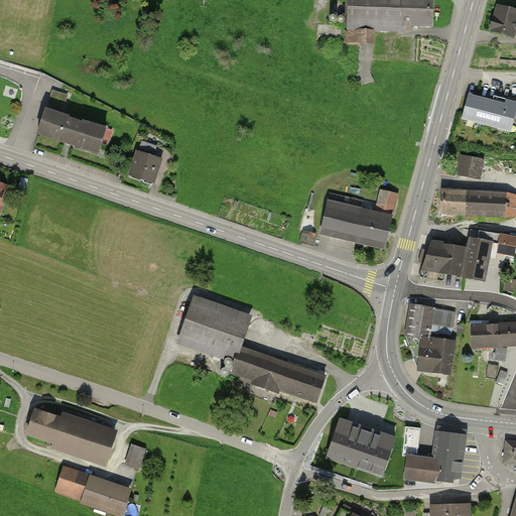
[(349,0),(348,42),(372,43),(373,29),(402,30),(402,24),(432,25),(432,0),(349,0)]
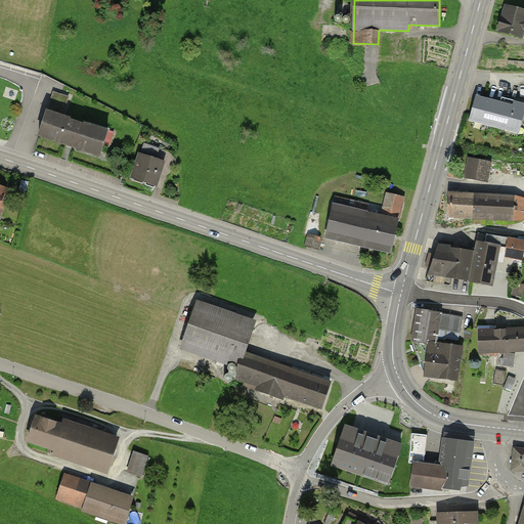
[(523,13),(494,6),(487,32),(519,41),(523,22),(523,13)]
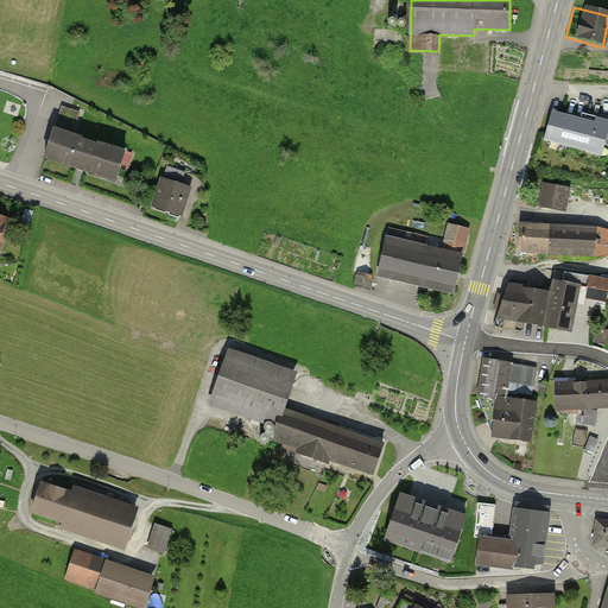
[(63,107),(46,157),(116,181),(125,154),(71,137),(80,112),(63,107)]
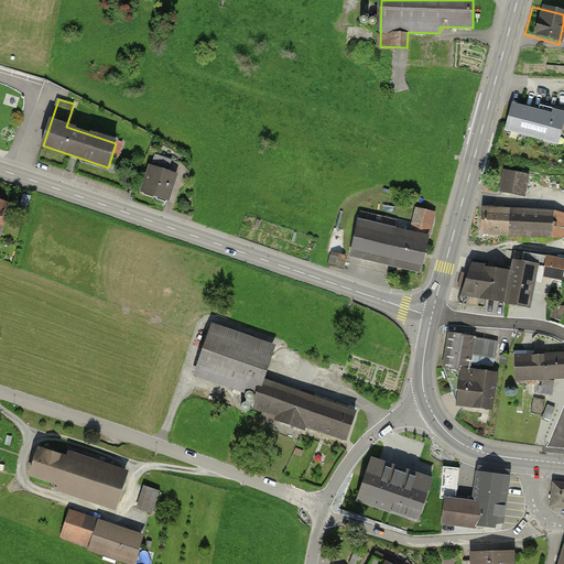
[(559,118),(512,105),(505,131),(551,144),(559,118)]
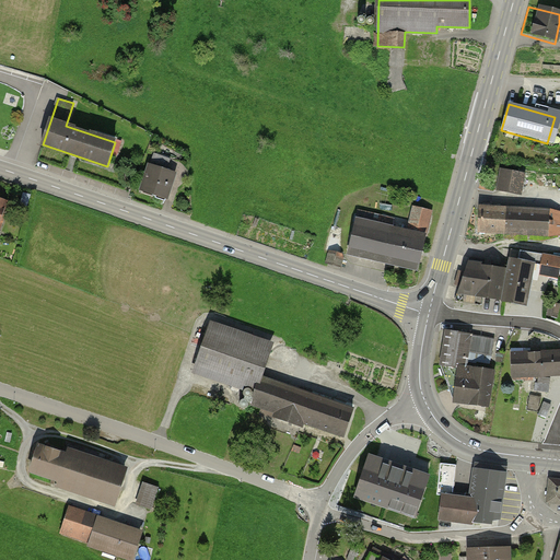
[(171,159),(154,154),(143,189),(166,197),(174,174),(166,172),(171,159)]
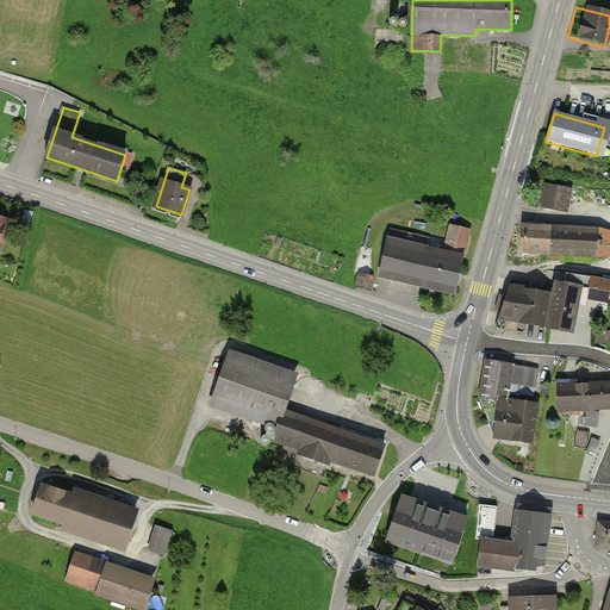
[(571,190),(542,185),(537,207),(567,212),(571,190)]
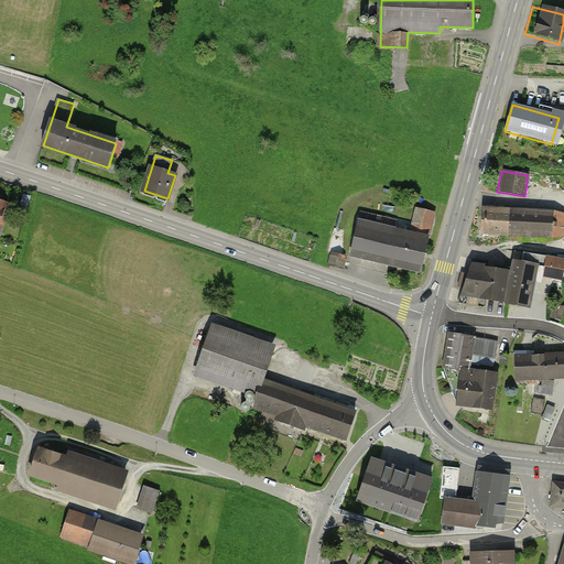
[(551,210),(479,206),(478,234),(550,237),(551,215),(551,210)]
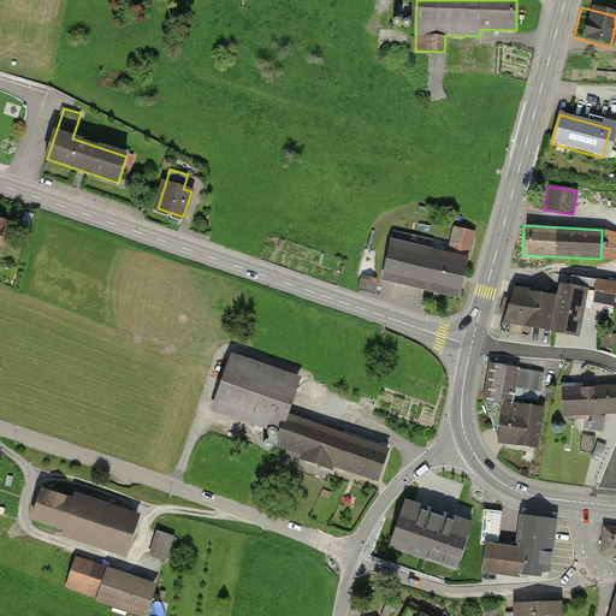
[(472,260),(478,232),(452,226),(446,254),(472,260)]
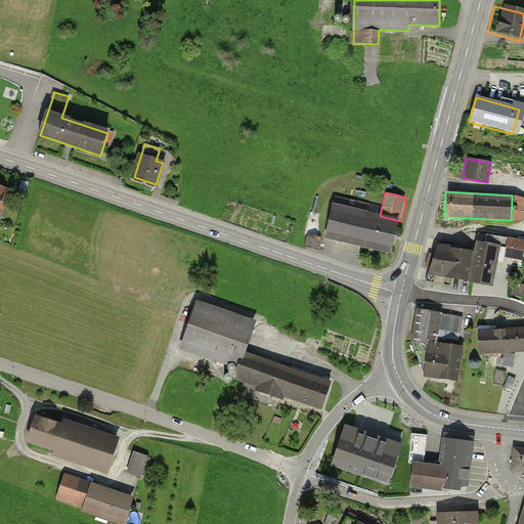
[(523,200),(512,200),(511,220),(523,220),(523,200)]
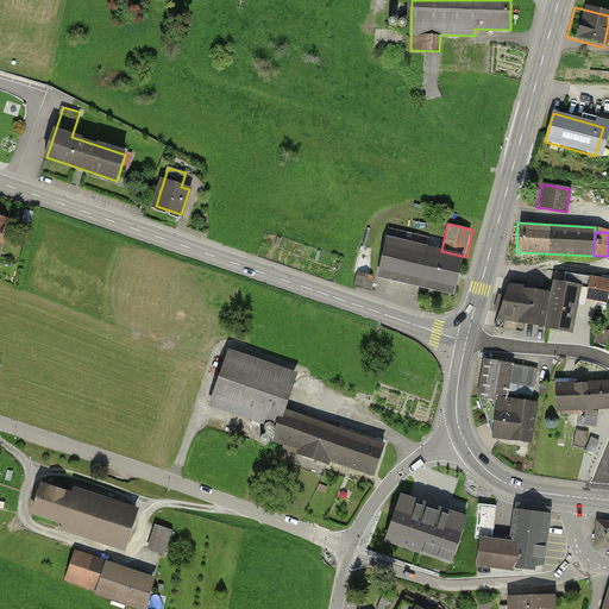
[(414,290),(424,248),(381,238),(371,281),(414,290)]
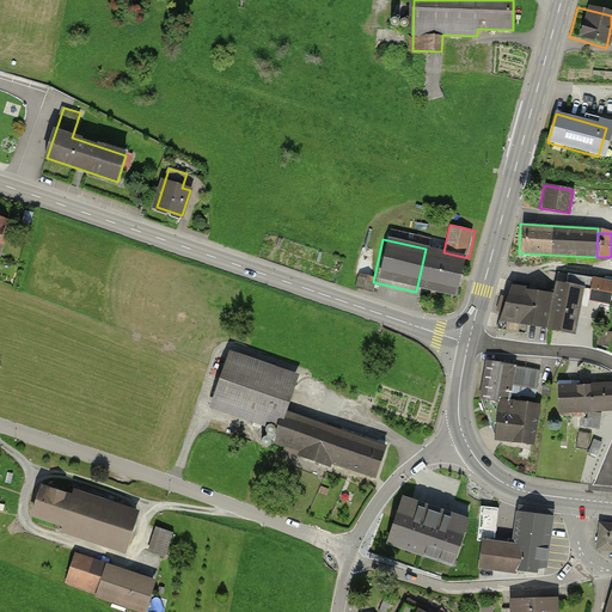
[(469,258),(444,252),(426,249),(416,292),(459,303),(469,258)]
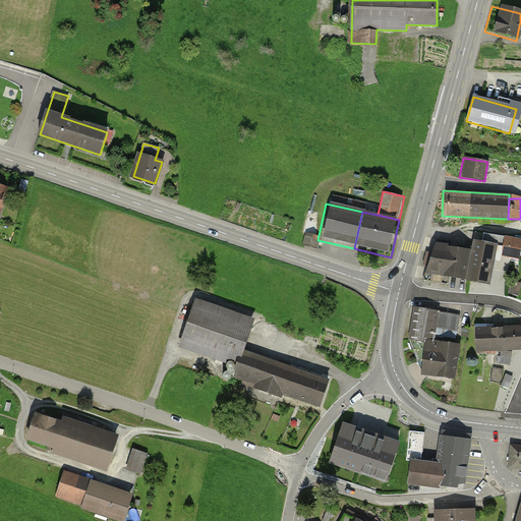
[(520,249),(520,240),(507,237),(503,254),(519,258),(520,249)]
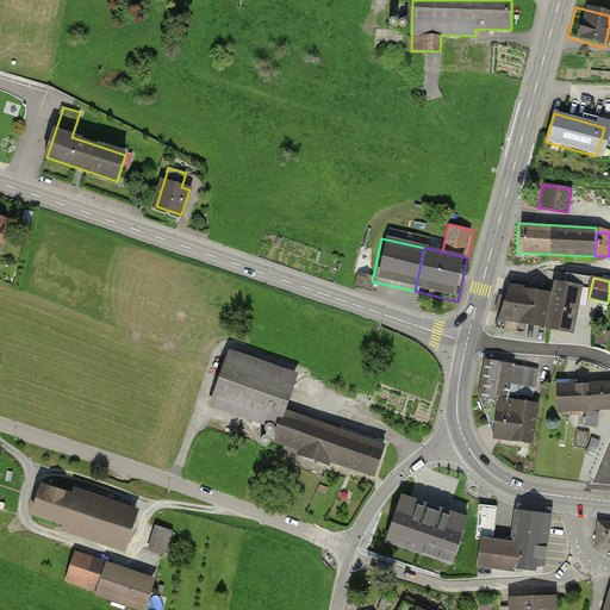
[(547,294),(506,286),(499,319),(572,334),(582,287),(549,281),(547,294)]
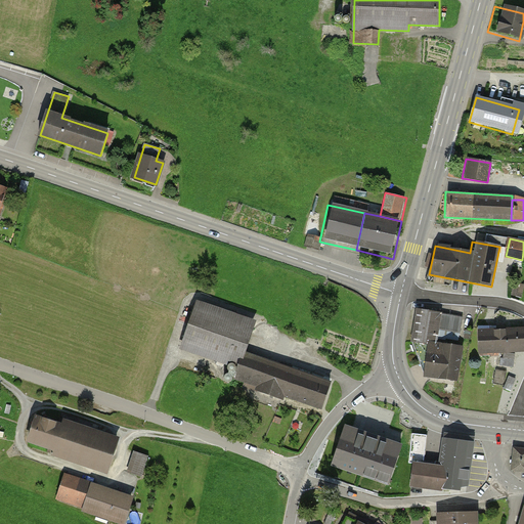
[(523,285),(515,284),(513,296),(521,297),(523,285)]
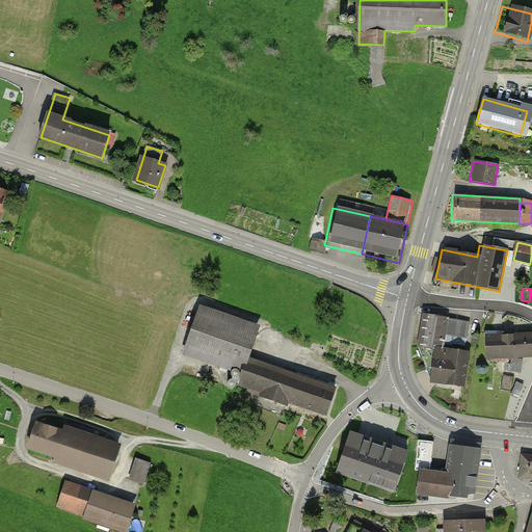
[(255,327),(195,308),(179,355),(238,375),(246,350),(255,327)]
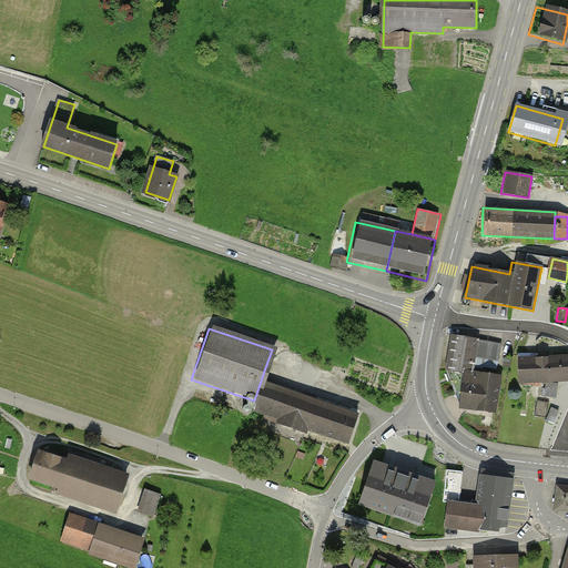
[(454,335),(447,369),(472,374),(473,366),(476,341),(477,340),(454,335)]
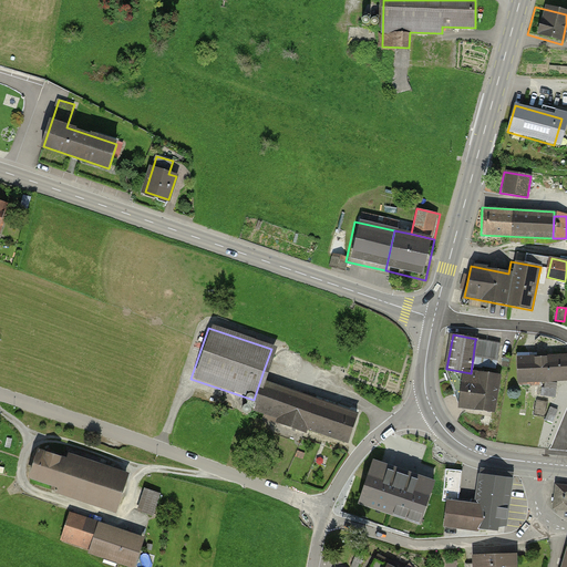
[(501,343),(475,340),(472,366),(480,368),(481,363),(494,366),(495,360),(498,360),(501,343)]
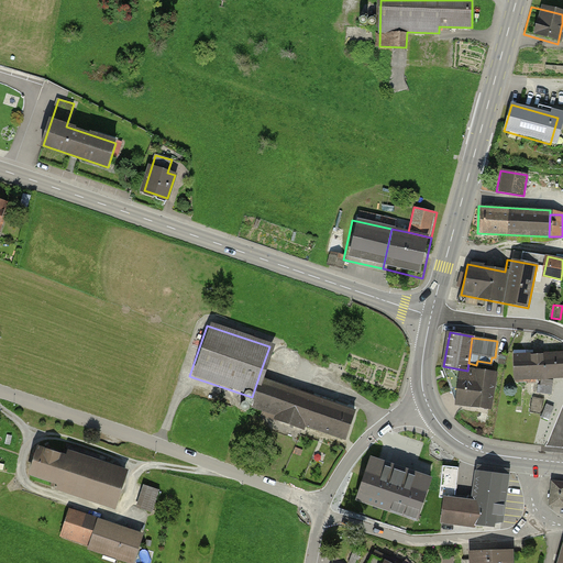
[(562,353),(516,356),(517,378),(562,376),(562,353)]
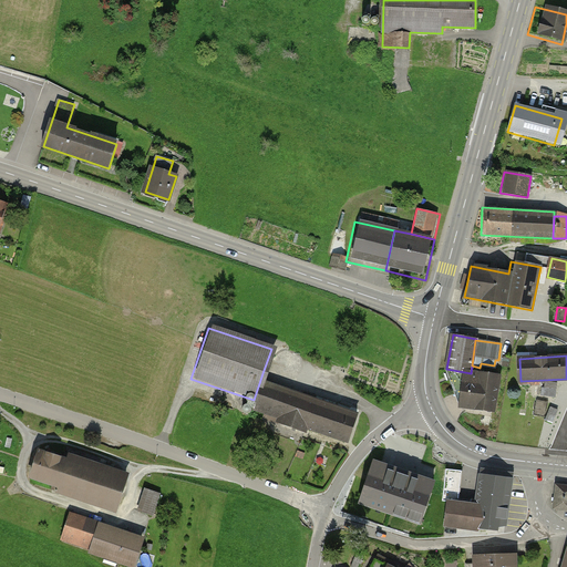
[(494,411),(501,377),(476,372),(475,380),(470,379),(471,373),(446,369),(461,406),(494,411)]
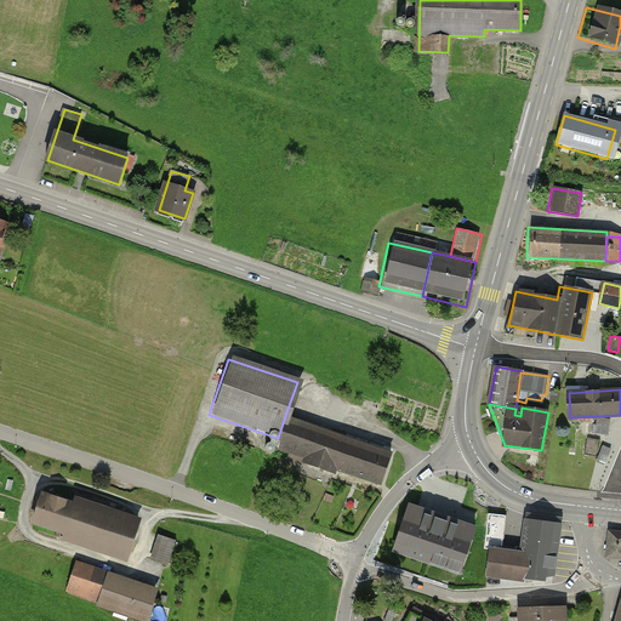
[(392,445),(288,409),(278,438),(273,451),(377,486),(392,445)]
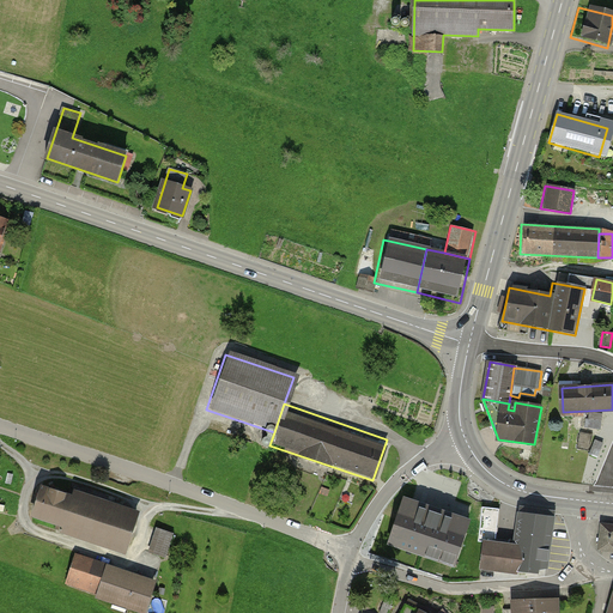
[(602,422),(587,419),(586,428),(601,430),(602,422)]
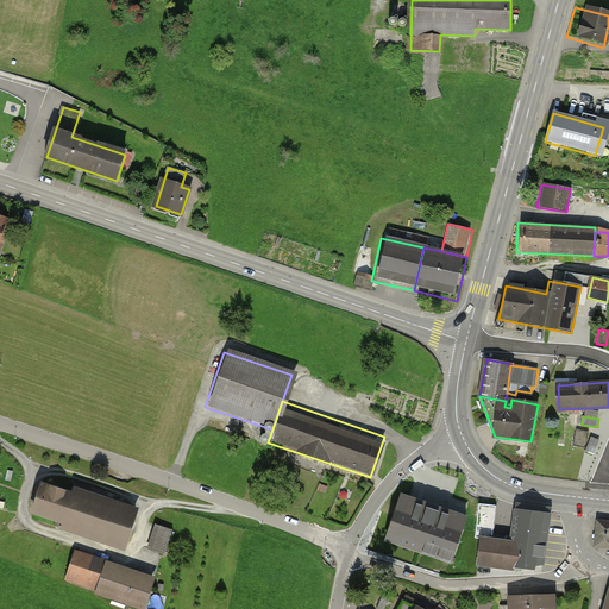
[(578,432),(577,445),(586,445),(588,433),(578,432)]
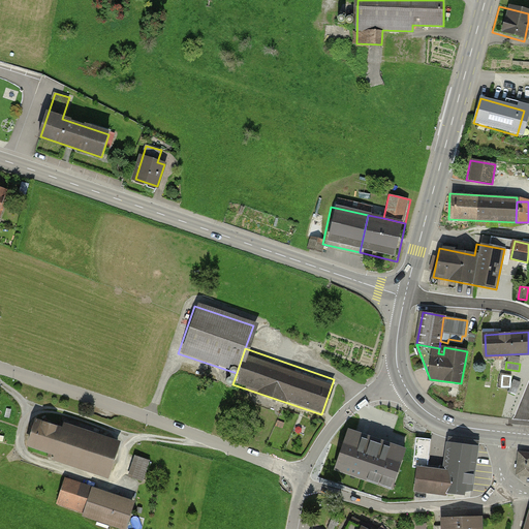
[(521,382),(514,380),(509,392),(516,395),(521,382)]
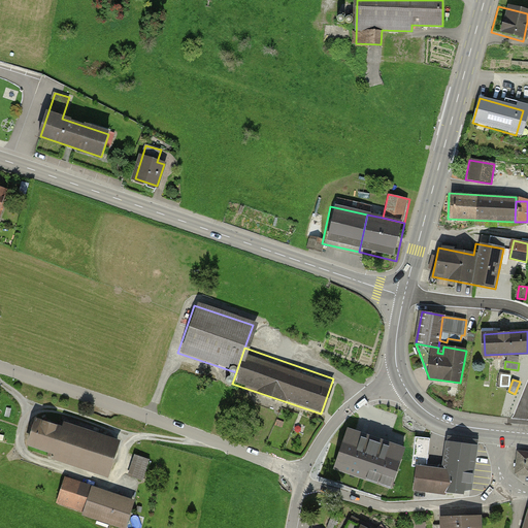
[(65,430),(37,421),(30,446),(58,454),(65,430)]
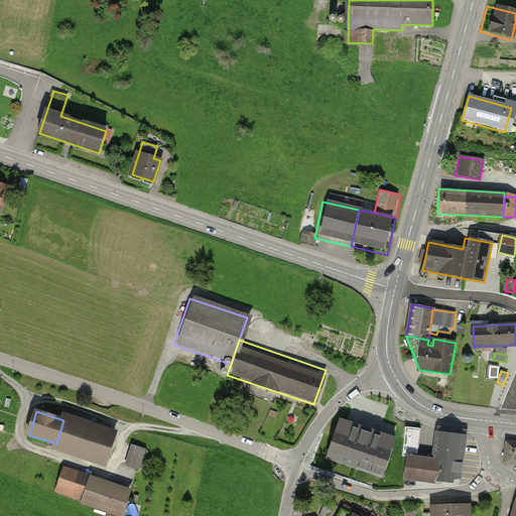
[(116,432),(65,416),(63,420),(56,443),(54,448),(106,466),(116,432)]
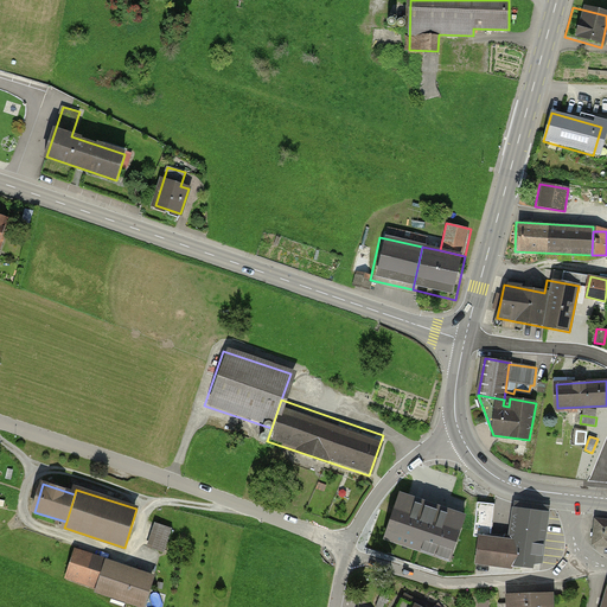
[(466,516),(402,493),(387,538),(451,561),(466,516)]
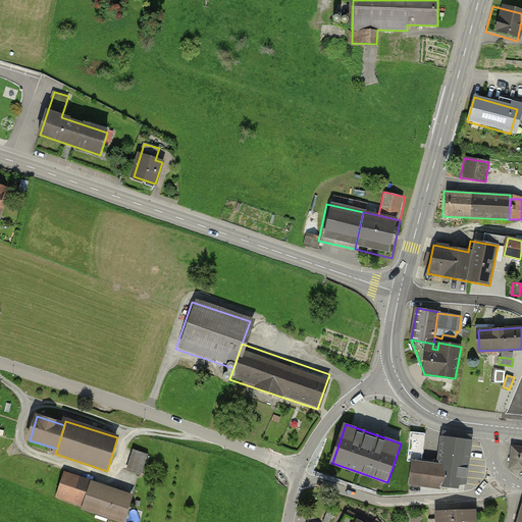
[(437,465),(408,462),(405,486),(466,493),(471,442),(440,438),(437,465)]
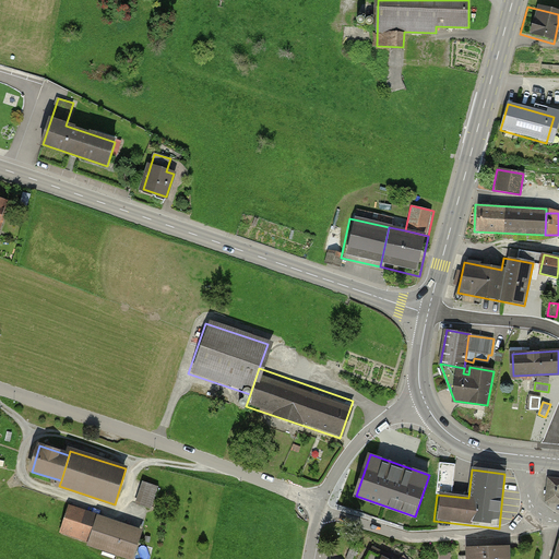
[(558,479),(546,478),(544,503),(558,504),(558,479)]
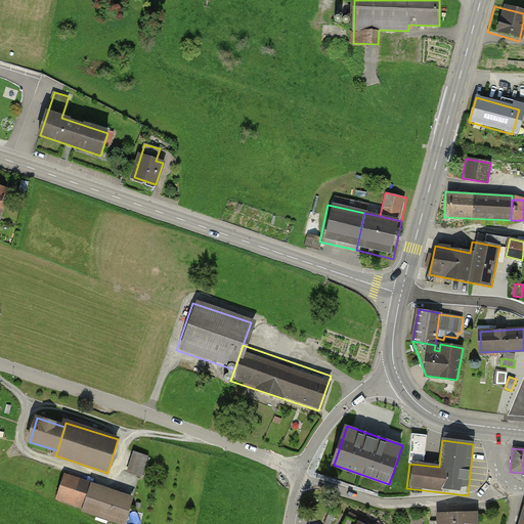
[(147,457),(135,453),(129,471),(142,475),(147,457)]
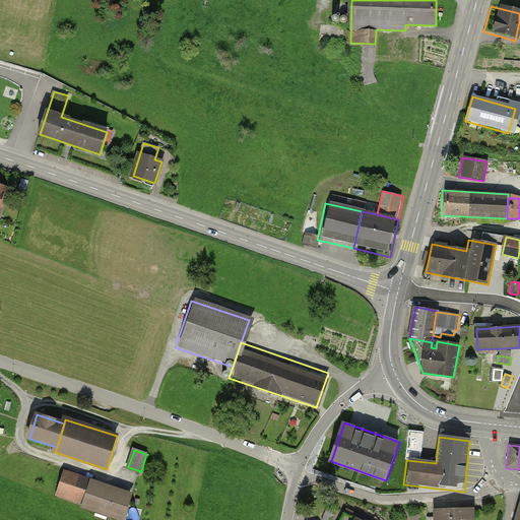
[(64,471),(56,497),(80,505),(88,478),(64,471)]
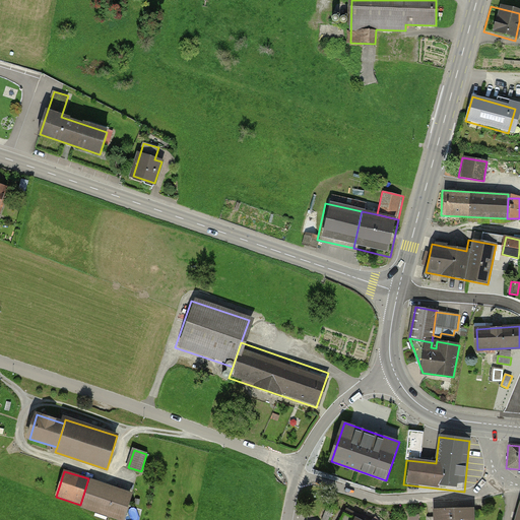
[(122,519),(131,492),(88,478),(80,505),(79,510),(111,519),(122,519)]
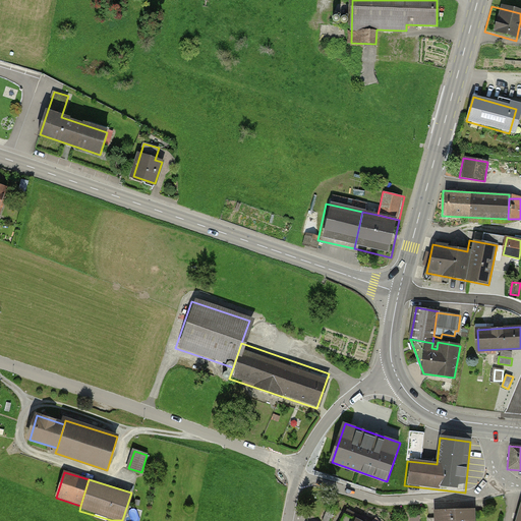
[(473,520),(472,510),(430,513),(430,520),(473,520)]
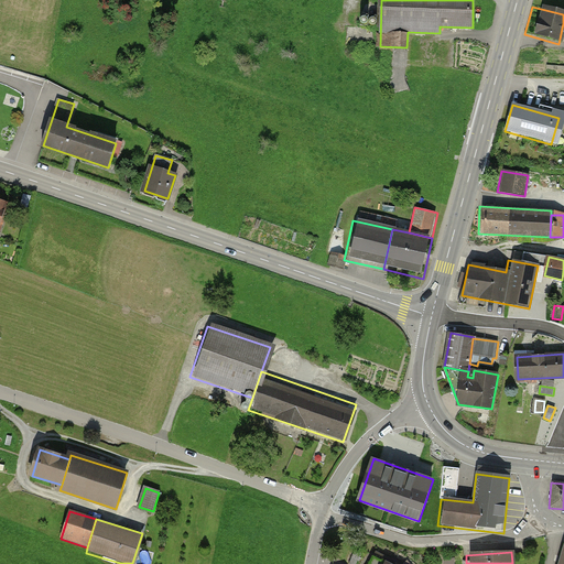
All buildings are outlined.
